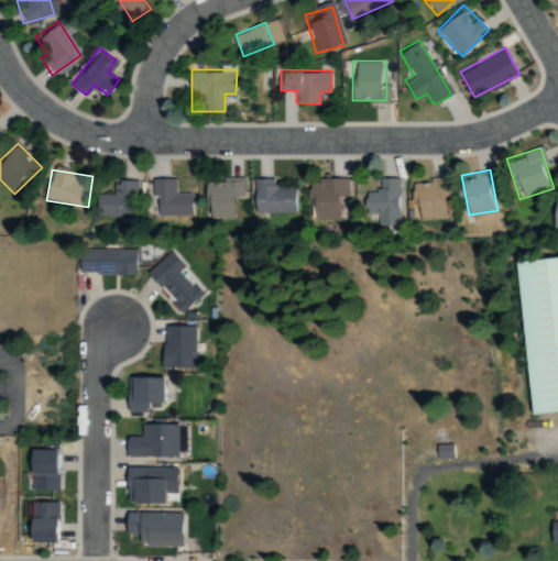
[(369,190),(369,215),(379,213),(380,226),(402,226),(401,175),(379,176),(379,190),(369,190)]
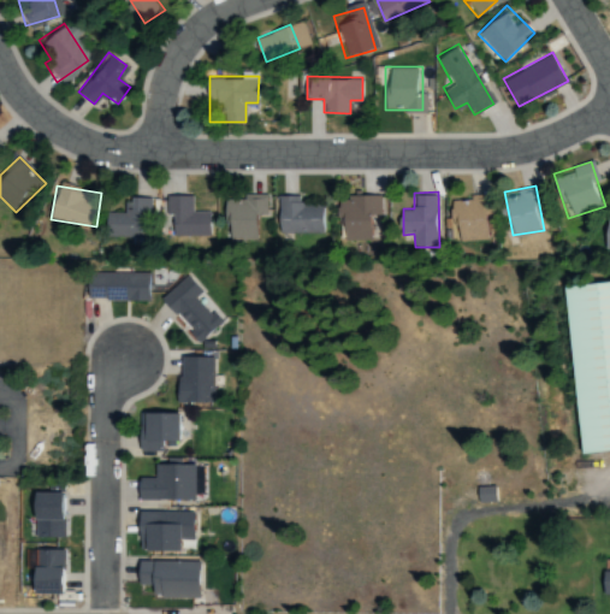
[(230,193),(230,238),(266,238),(266,193),(230,193)]
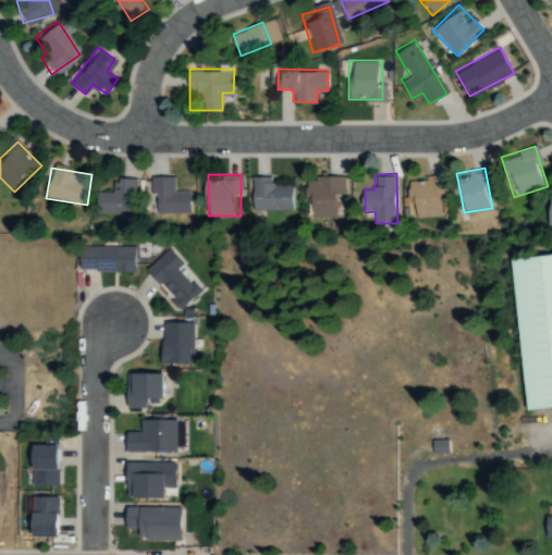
[(193,212),(193,188),(175,188),(175,175),(151,175),(151,212),(193,212)]
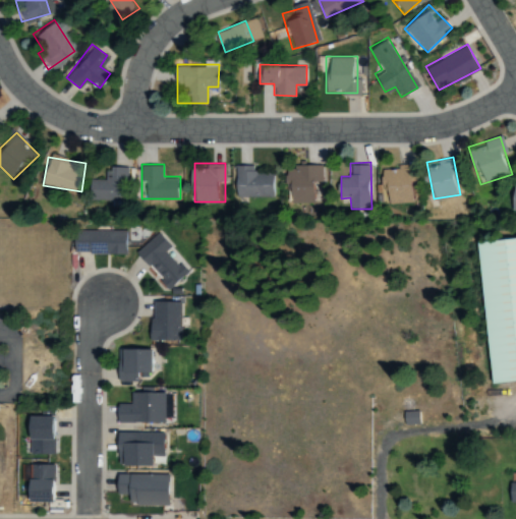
[(237,196),(276,196),(276,171),(255,171),(255,164),(237,164),(237,196)]
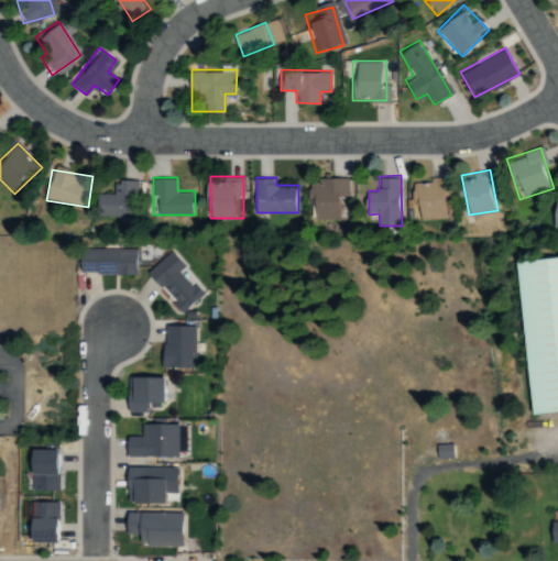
[(347,218),(347,177),(314,177),(314,218),(347,218)]
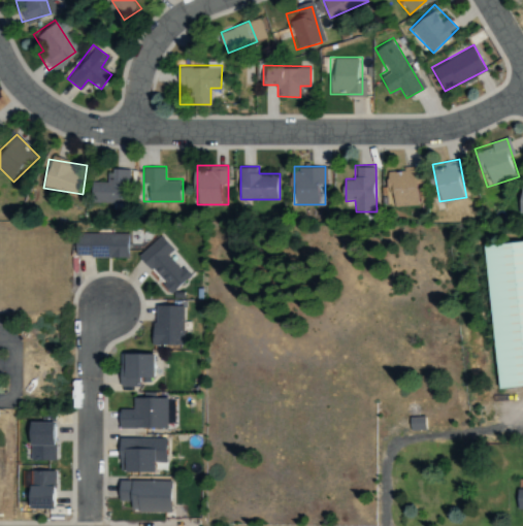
[(98,178),(98,202),(130,202),(130,167),(107,167),(107,178),(98,178)]
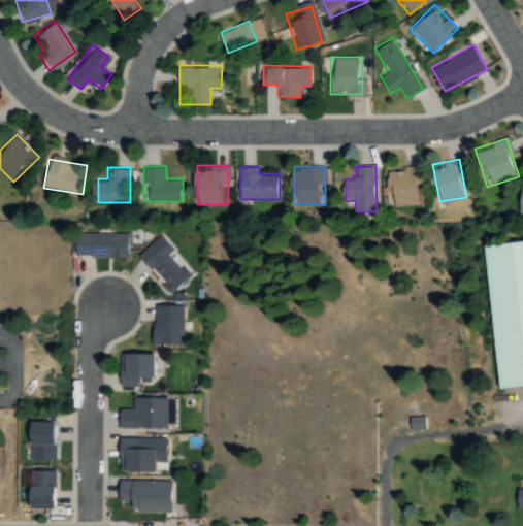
[(390,168),(391,205),(423,204),(422,167),(390,168)]
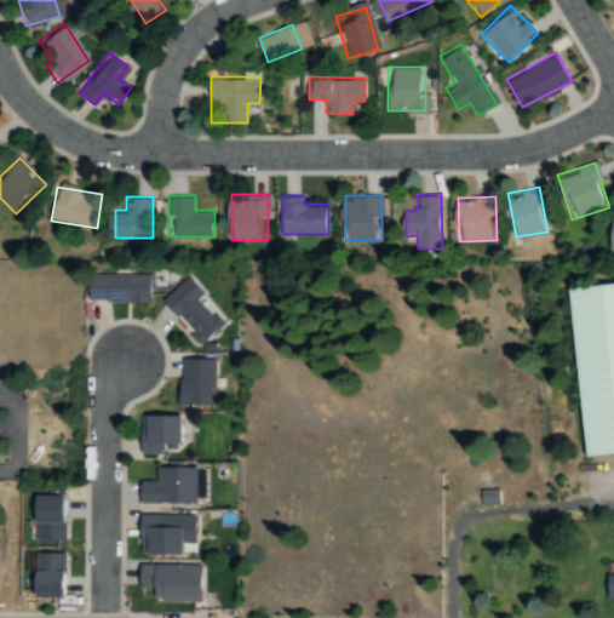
[(92,299),(151,299),(151,273),(92,273),(92,299)]
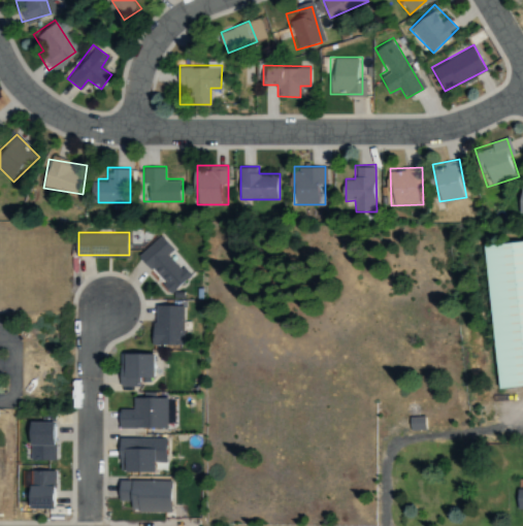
[(176,247),(163,234),(140,257),(174,290),(189,273),(169,254),(176,247)]
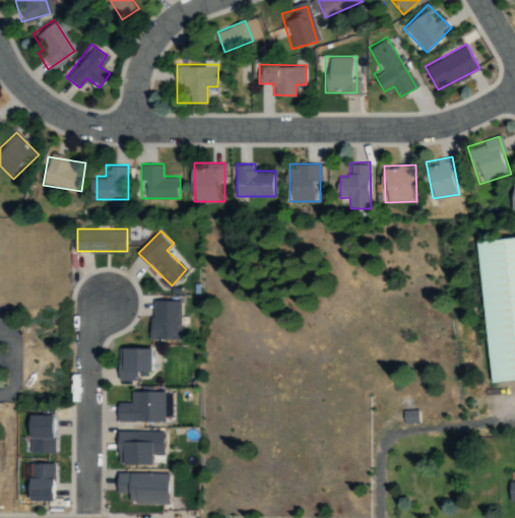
[(514,238),(486,241),(499,382),(514,380),(514,238)]
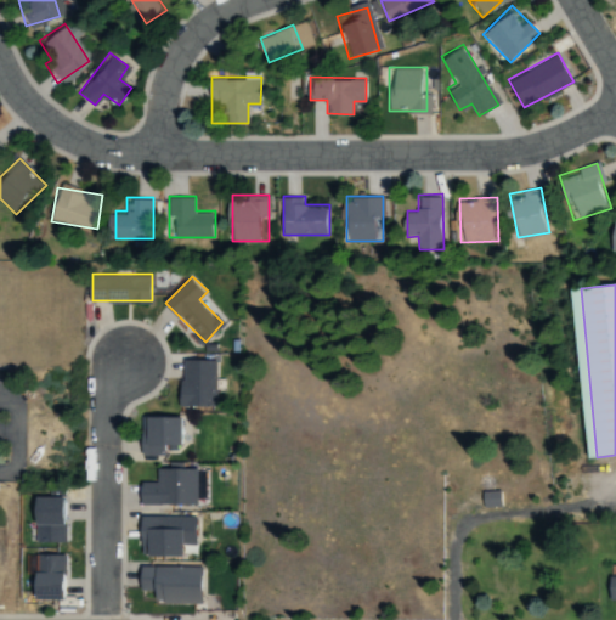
[(215,359),(182,359),(182,405),(215,405),(215,359)]
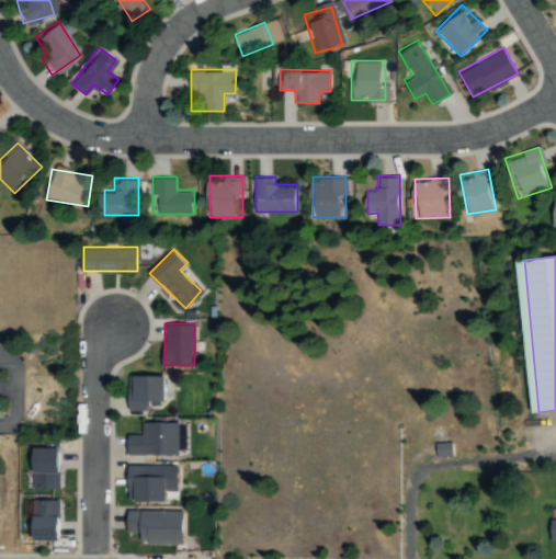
[(168,376),(137,375),(136,403),(167,403),(168,376)]
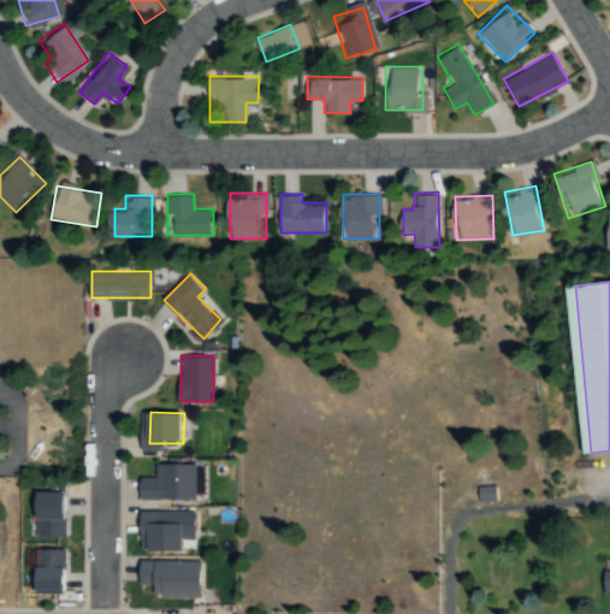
[(155,464),(155,477),(140,477),(140,497),(194,497),(194,464),(155,464)]
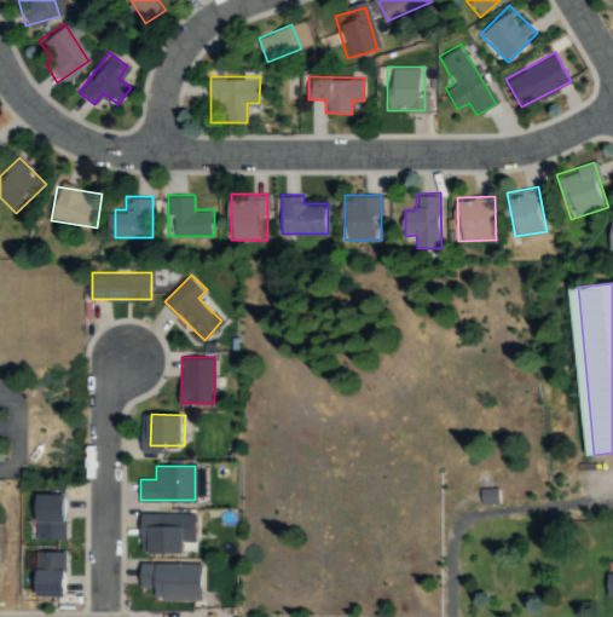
[(41,495),(41,538),(73,538),(73,495),(41,495)]
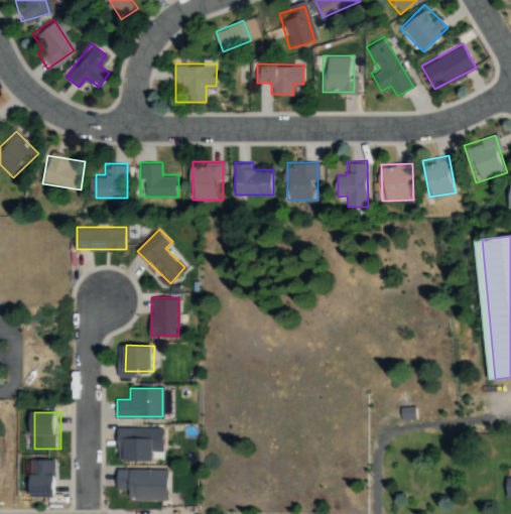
[(164,426),(119,426),(118,460),(156,461),(156,447),(164,448),(164,426)]
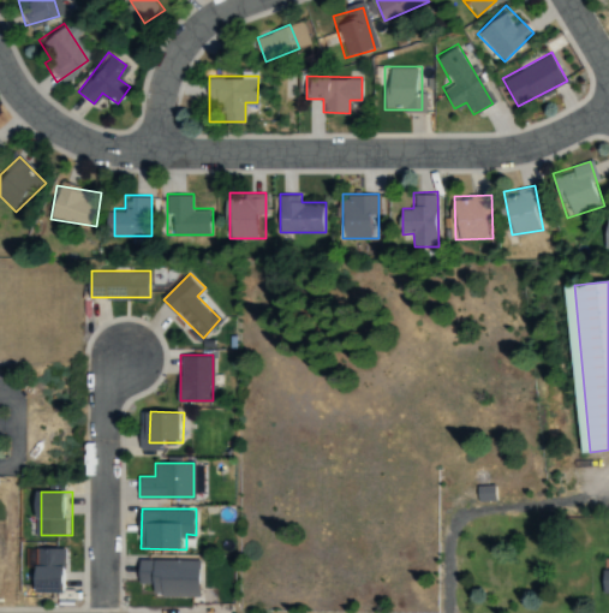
[(71,591),(71,547),(37,547),(37,591),(71,591)]
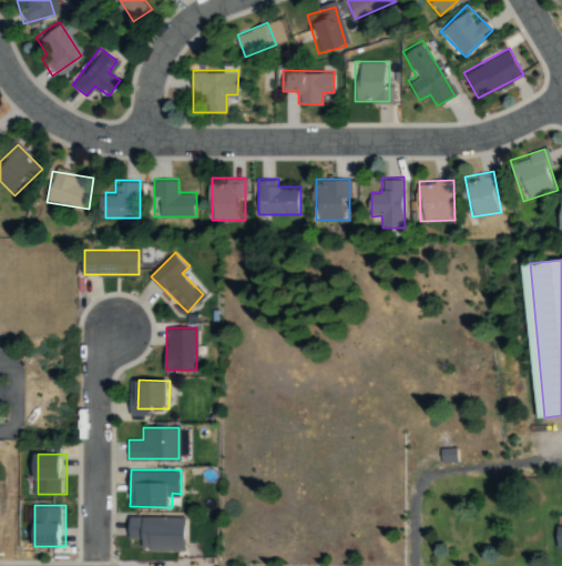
[(187,515),(130,515),(130,538),(139,538),(139,548),(187,548),(187,515)]
